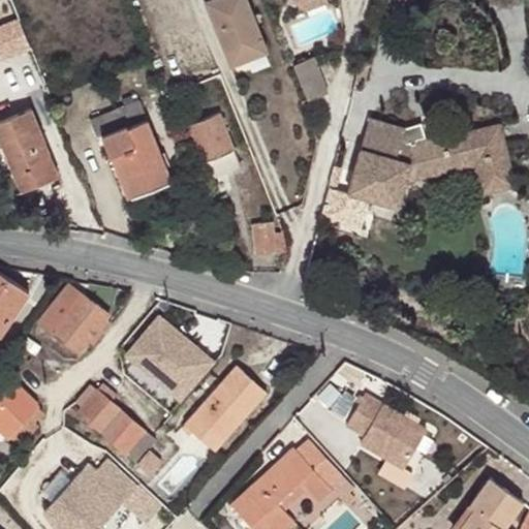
[(205,0),(230,65),(251,57),(248,49),(228,0),(205,0)]
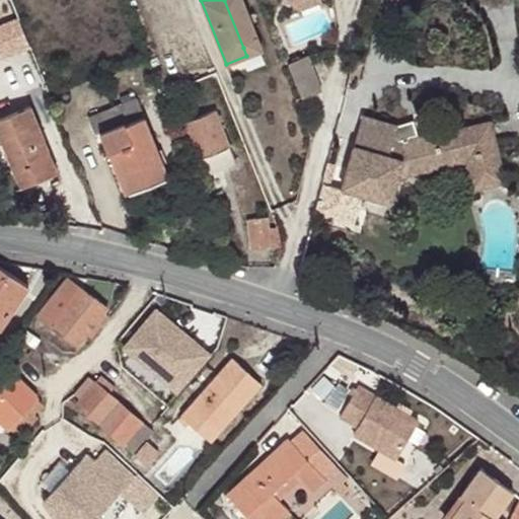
[(241,0),(224,0),(243,48),(257,43),(241,0)]
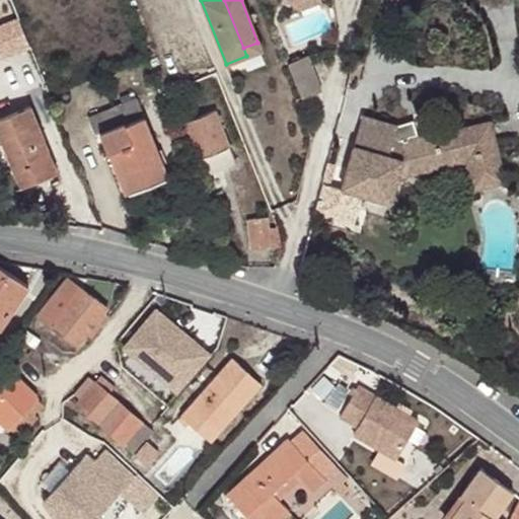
[(0,23),(0,52),(3,59),(33,47),(21,16),(0,23)]
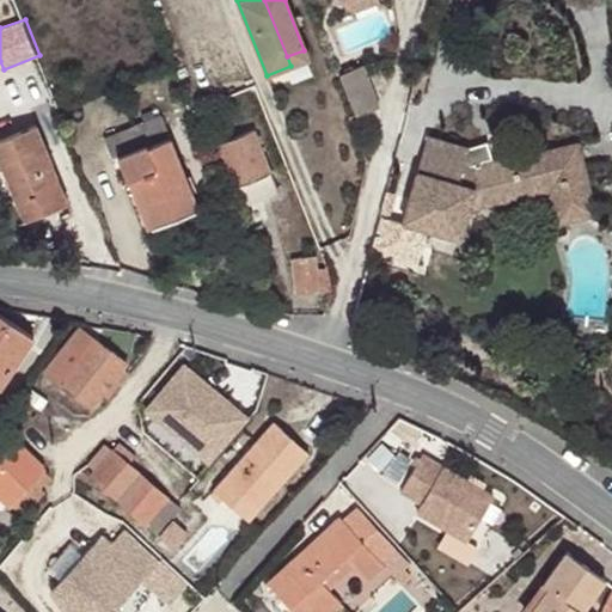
[(287,56),(291,66),(307,59),(304,50),(287,56)]
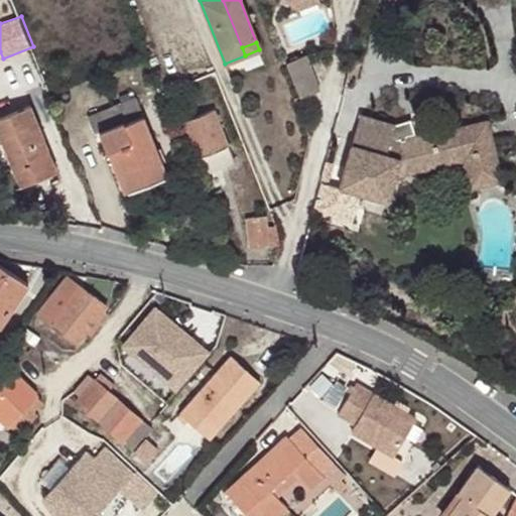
[(286,62),(300,98),(319,89),(306,55),(286,62)]
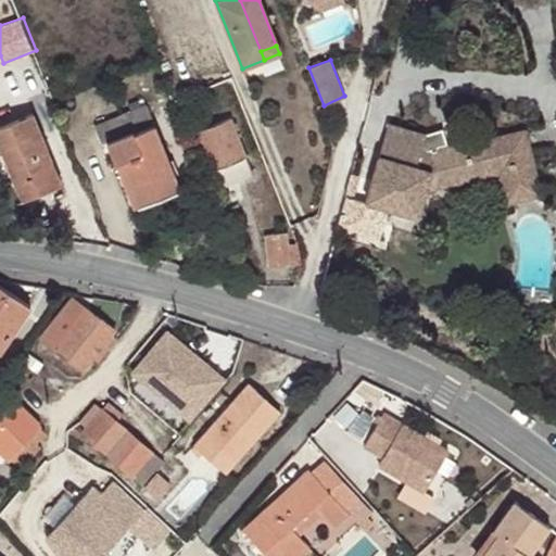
[(134,206),(181,189),(147,104),(95,124),(102,143),(108,141),(134,206)]
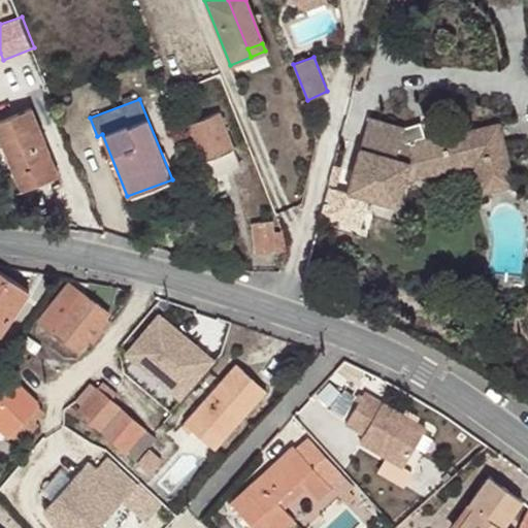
[(0,138),(20,190),(58,174),(32,107),(0,120),(0,138)]
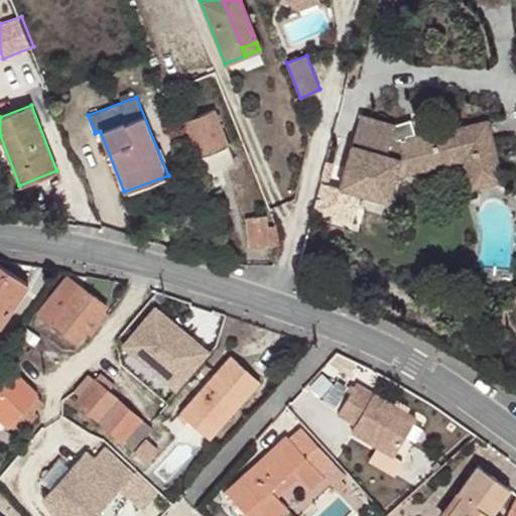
[(204,173),(234,162),(213,110),(183,121),(204,173)]
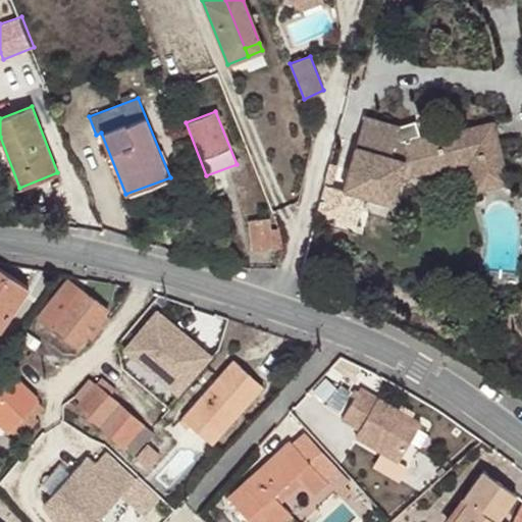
[(453,167),(476,161),(473,148),(465,150),(461,129),(460,125),(421,135),(420,139),(398,133),(399,126),(366,116),(345,190),(390,203),(402,166),(417,163),(428,173),(453,167)]
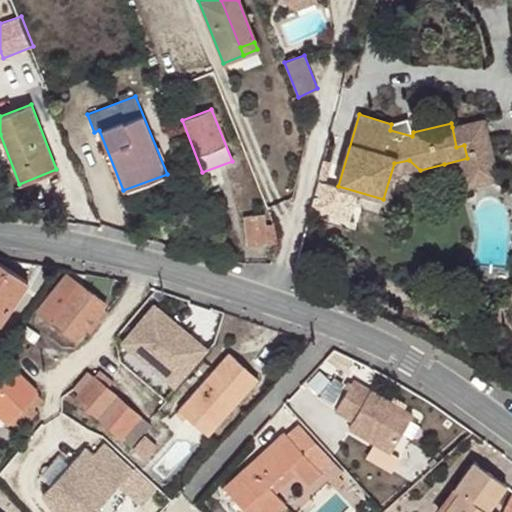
[(467,158),(489,152),(480,120),(452,127),(456,147),(464,145),(467,158)]
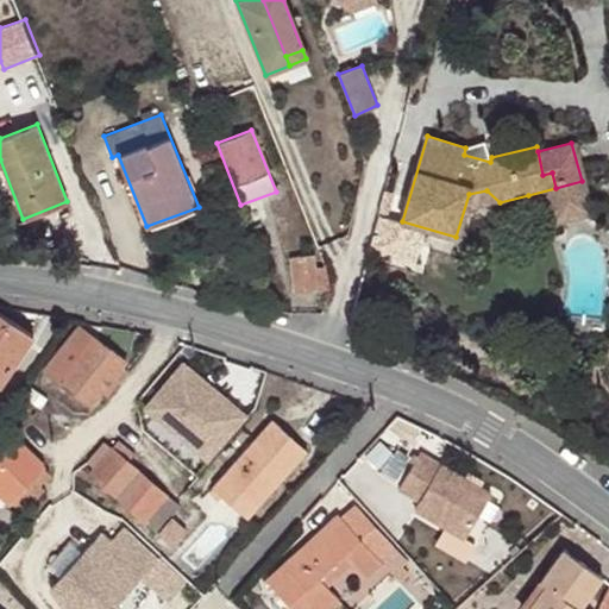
[(590,217),(582,181),(556,188),(528,195),(531,212),(547,208),(551,226),(590,217)]
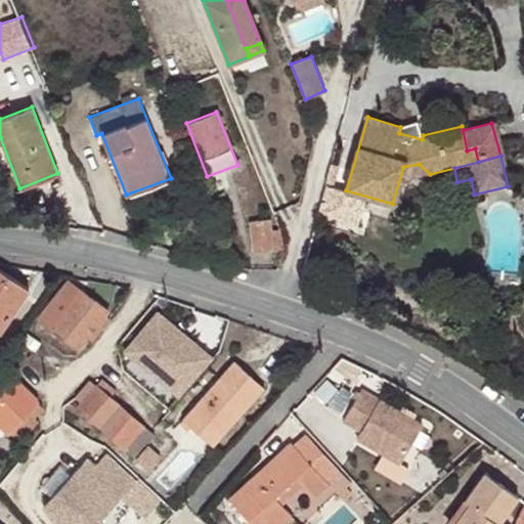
[(281,248),(284,237),(280,228),(270,230),(270,221),(250,223),(252,250),(281,248)]
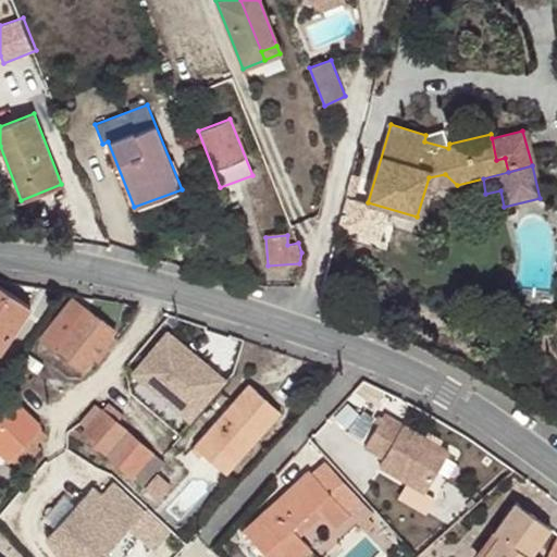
[(0,350),(29,306),(0,286),(0,350)]
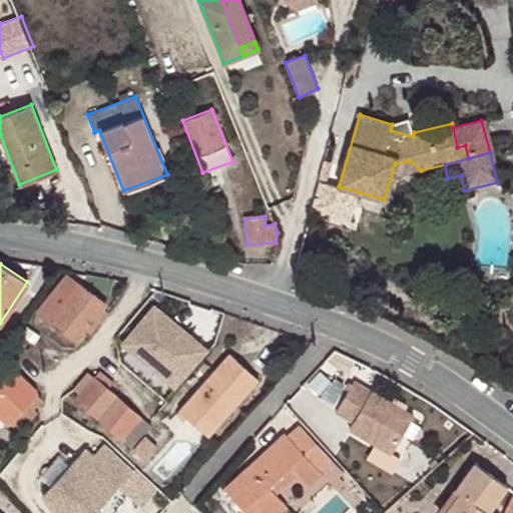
[(76,341),(86,329),(102,308),(106,303),(67,274),(37,311),(76,341)]
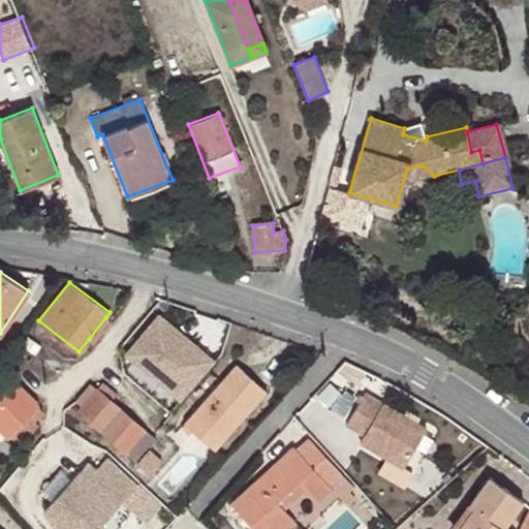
[(128,351),(170,390),(203,352),(159,315),(128,351)]
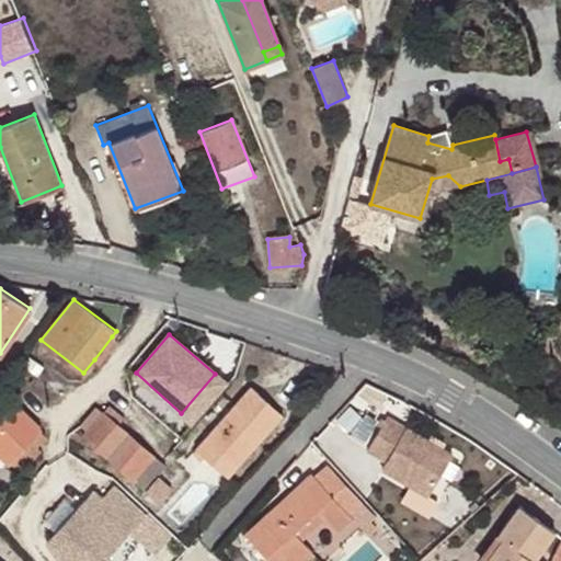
[(112,336),(94,359),(101,364),(118,340),(112,336)]
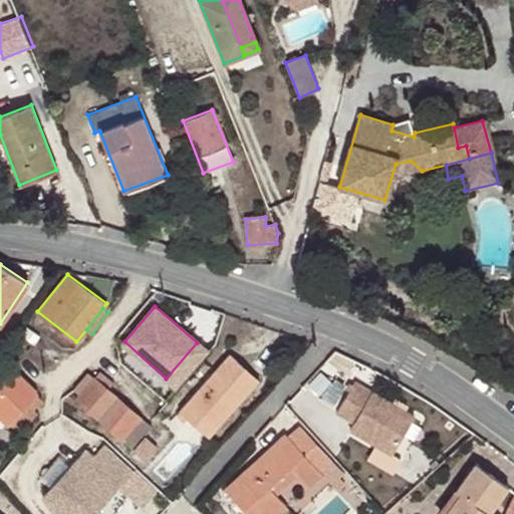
[(179,409),(196,424),(235,379),(245,368),(228,353),(179,409)]
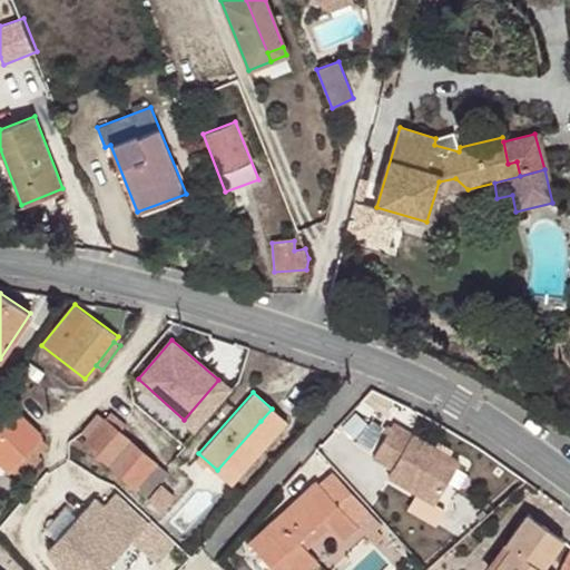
[(286,420),(272,409),(261,421),(274,433),(286,420)]
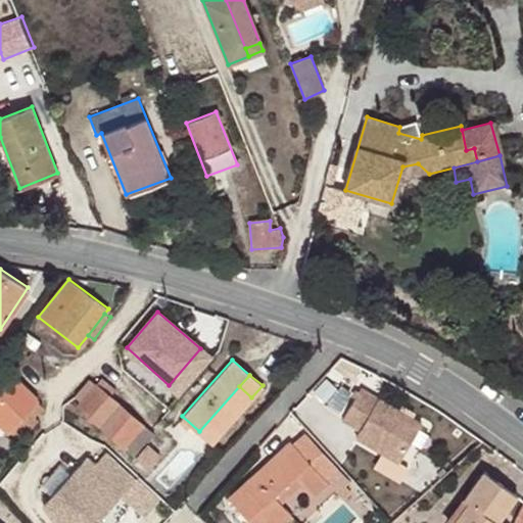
[(0,424),(6,431),(8,429),(36,401),(37,400),(11,376),(0,386),(0,424)]
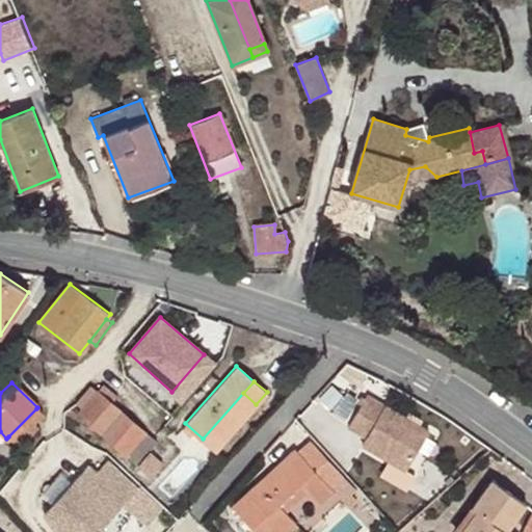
[(98,391),(82,407),(79,413),(126,452),(145,430),(111,401),(117,394),(103,382),(98,391)]
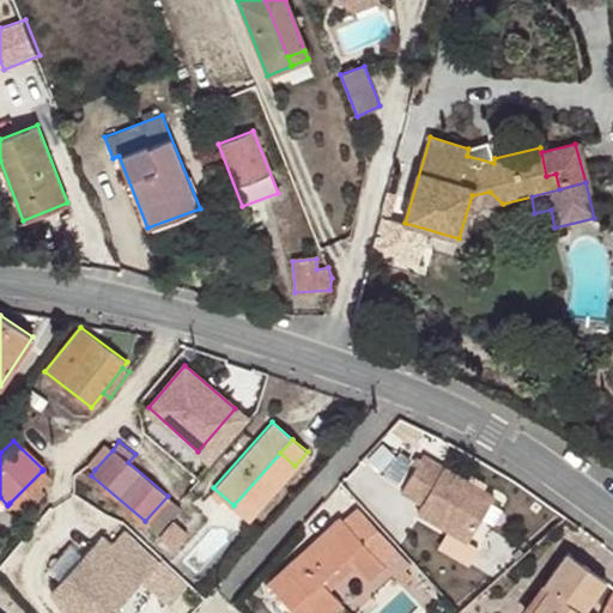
[(491,492),(420,450),(399,486),(419,498),(414,507),(465,536),(491,492)]
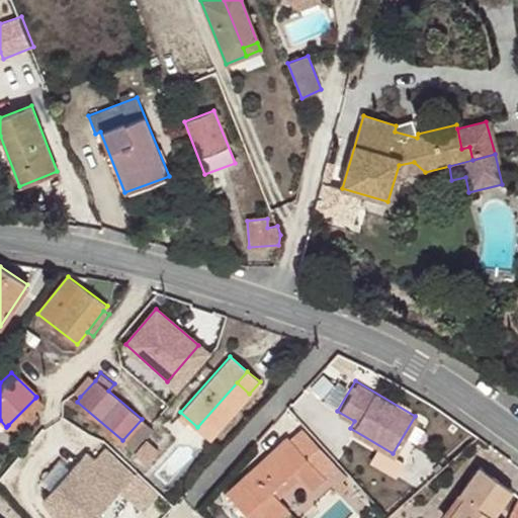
[(237,382),(197,427),(210,438),(249,394),(237,382)]
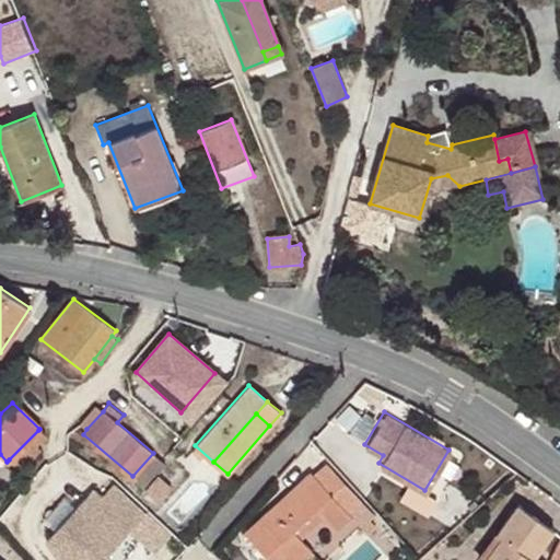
[(38,430),(9,459),(14,464),(44,435),(38,430)]
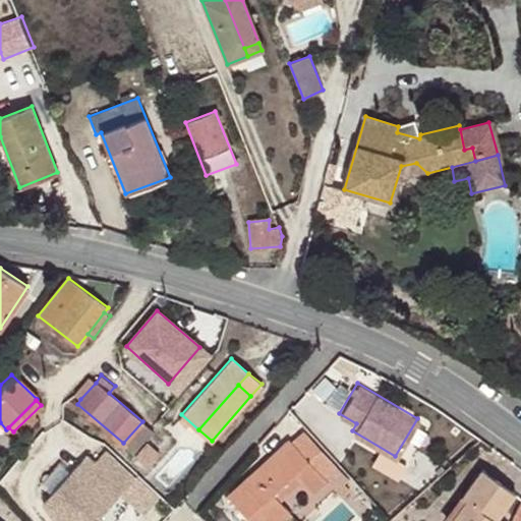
[(154,430),(142,421),(123,443),(134,453),(154,430)]
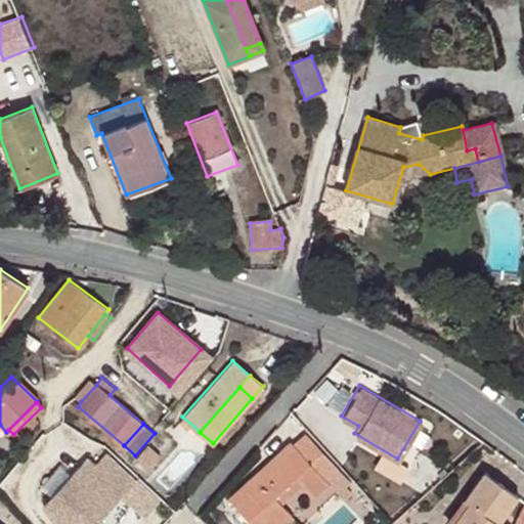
[(315,471),(324,481),(337,469),(305,433),(292,443),(290,441),(275,454),(278,459),(257,478),(254,474),(227,496),(251,523),(281,523),(291,516),(280,504),(304,482),(315,471)]
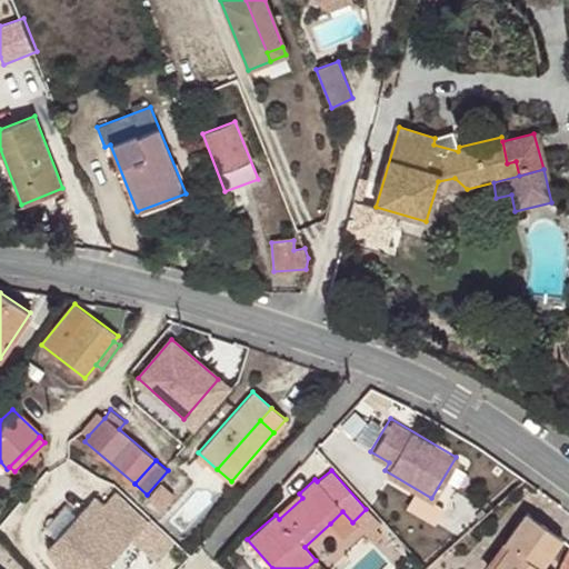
[(46,550),(67,568),(103,568),(148,520),(115,490),(101,505),(93,497),(46,550)]
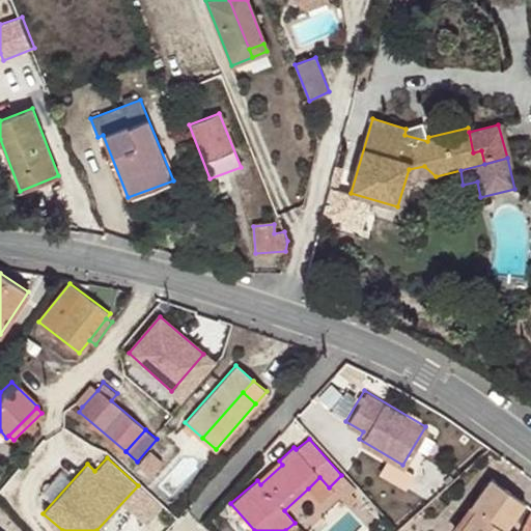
[(332,490),(329,487),(319,477),(308,488),(318,502),(332,490)]
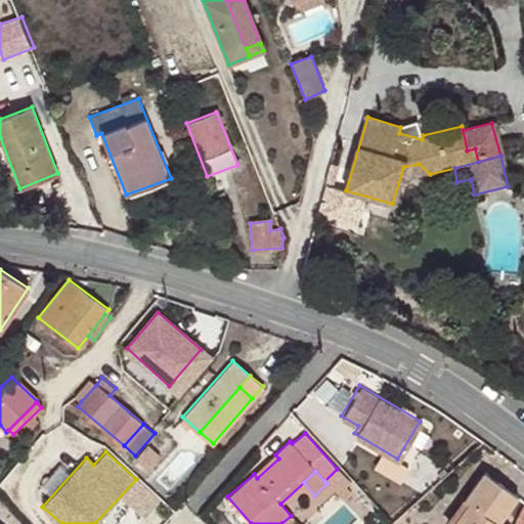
[(451,523),(495,523),(498,520),(517,494),(484,471),(464,498),(469,501),(451,523)]
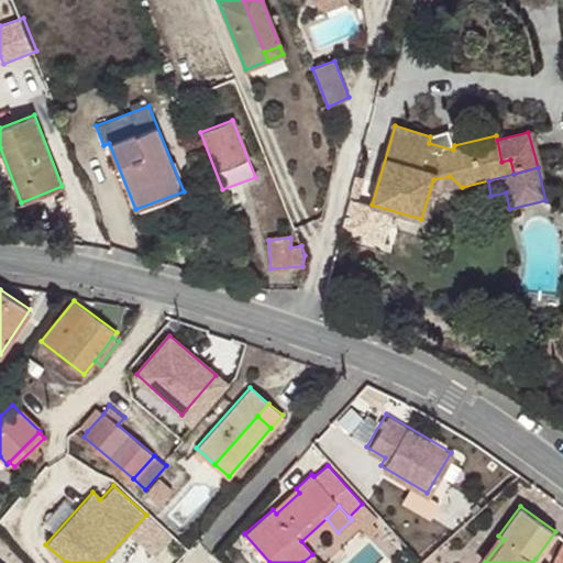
[(562,562),(562,538),(550,562),(562,562)]
